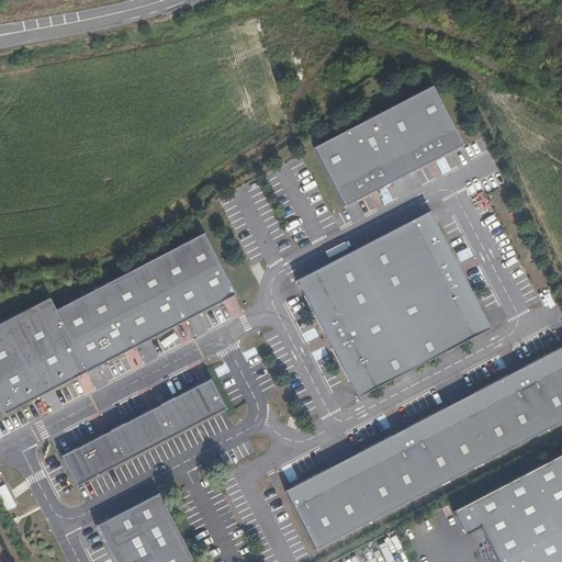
[(383,184),(423,164),(422,163),(441,153),(441,154),(462,143),(430,83),(313,146),(344,204),(364,194),(363,192),(382,182),(383,184)]
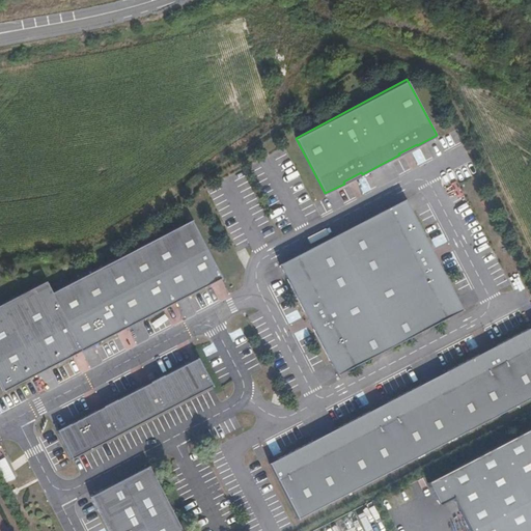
[(417,144),(398,154),(399,155),(417,145),(417,144)]
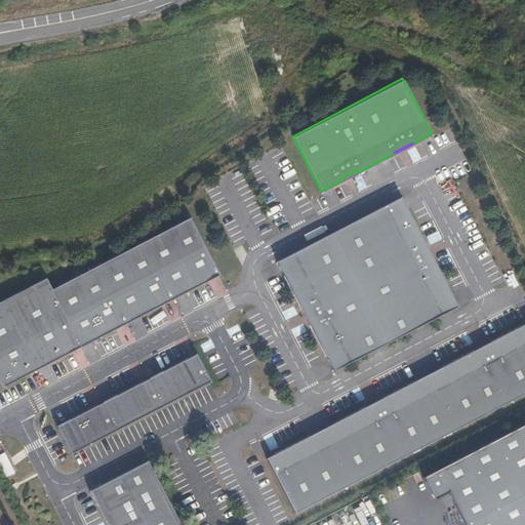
[(357,170),(339,179),(340,182),(358,172),(357,170)]
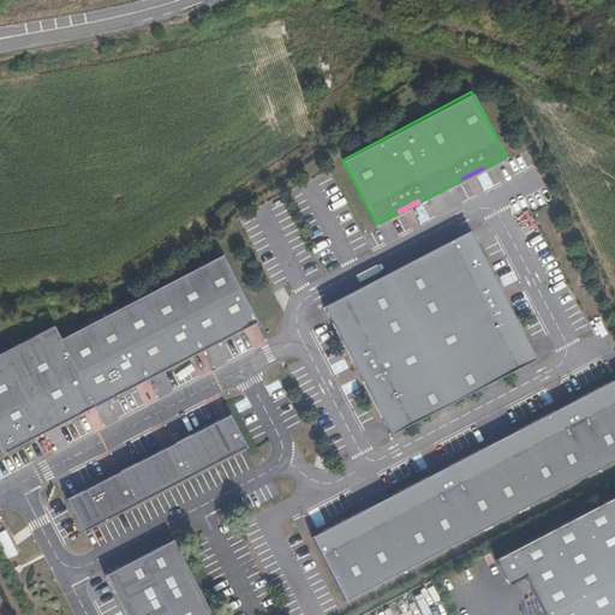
[(363,380),(392,434),(537,357),(508,303),(507,304),(496,284),(497,282),(469,228),(324,305),(352,359),(354,358),(364,378),(363,380)]
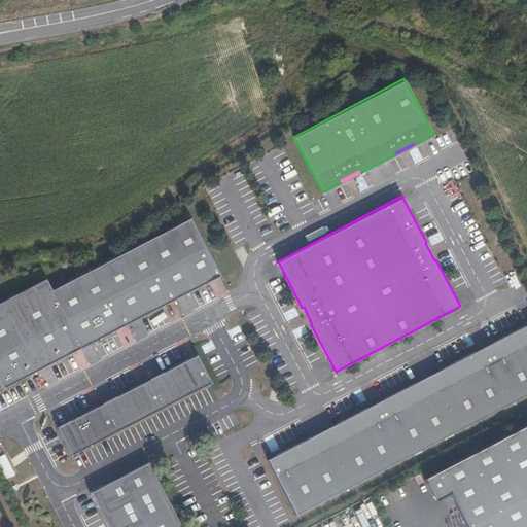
[(46,278),(0,302),(0,383),(3,389),(74,352),(73,350),(79,346),(81,348),(81,349),(97,341),(97,340),(120,327),(119,325),(126,322),(127,324),(128,324),(143,317),(143,316),(167,304),(165,301),(172,297),(173,300),(174,301),(189,292),(189,291),(213,279),(211,277),(218,273),(219,276),(220,275),(190,218),(53,290),(46,278)]
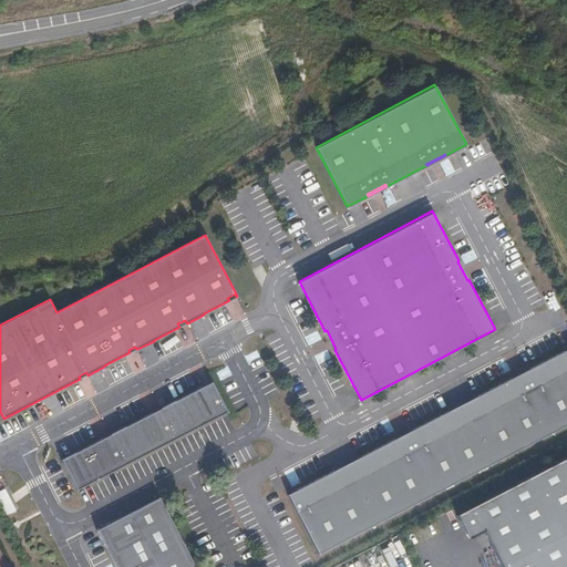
[(468,279),(459,260),(457,261),(467,280),(468,279)]
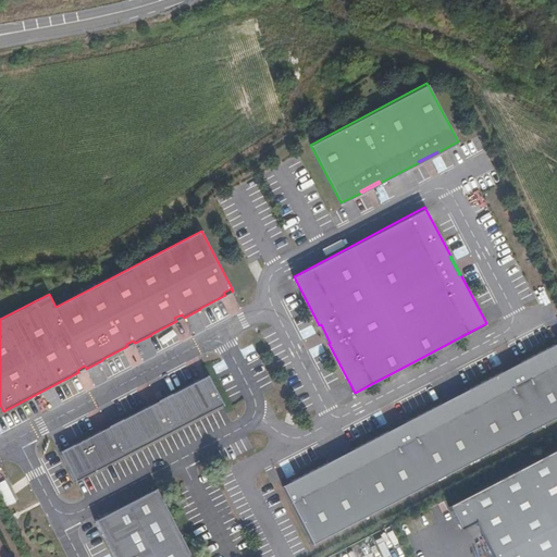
[(330,343),(321,324),(319,325),(329,344),(330,343)]
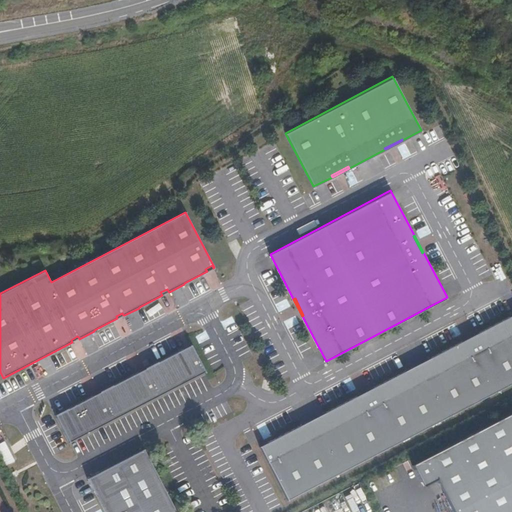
[(511,313),(261,446),(289,500),(511,382),(511,313)]
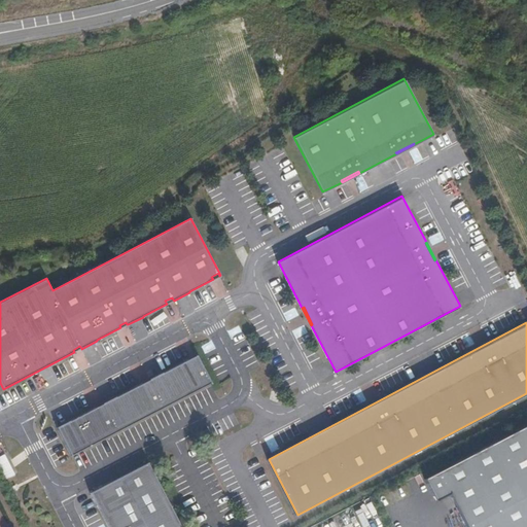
[(57,428),(71,457),(212,383),(198,354),(197,354),(198,357),(191,360),(190,358),(163,373),(163,372),(150,379),(151,381),(145,385),(143,383),(116,397),(116,396),(103,403),(105,407),(98,410),(97,408),(70,422),(69,421),(57,428)]
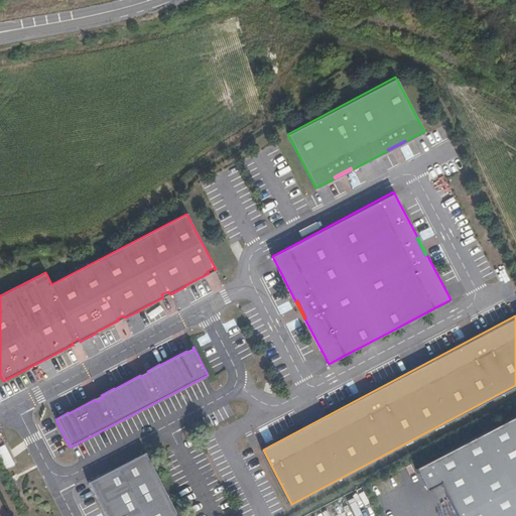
[(515,515),(515,419),(416,471),(426,487),(427,487),(429,487),(431,488),(432,490),(441,486),(457,515),(515,515)]
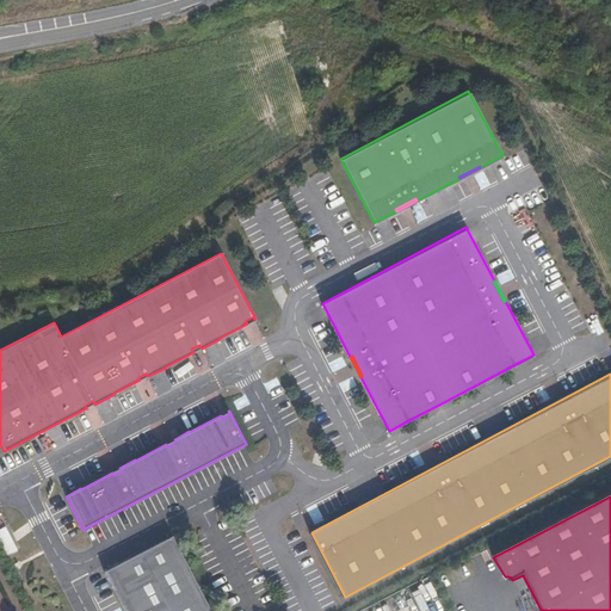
[(6,528),(0,530),(0,539),(4,550),(13,547),(6,528)]
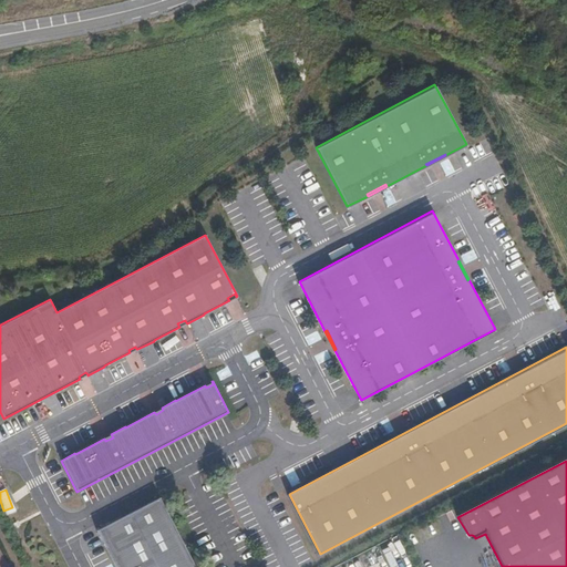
[(195,566),(160,498),(98,532),(106,549),(115,566),(195,566)]
